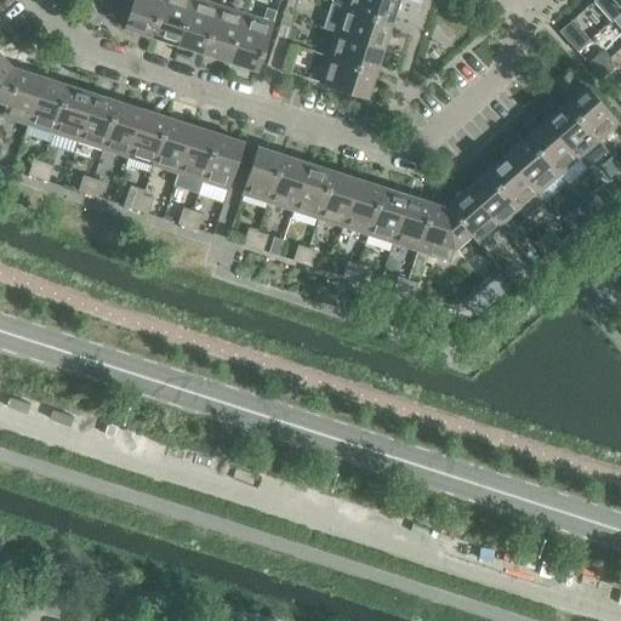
[(100,0),(117,18),(126,21),(132,0),(100,0)]
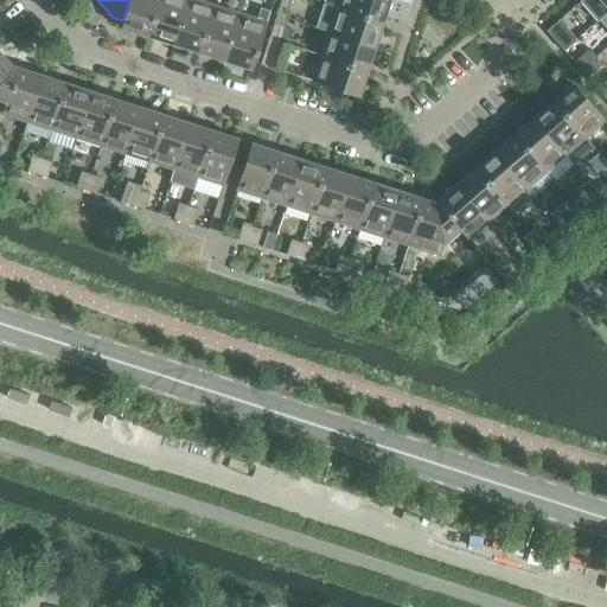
[(129,0),(123,20),(121,26),(138,32),(139,30),(144,31),(142,33),(147,34),(158,0),(129,0)]
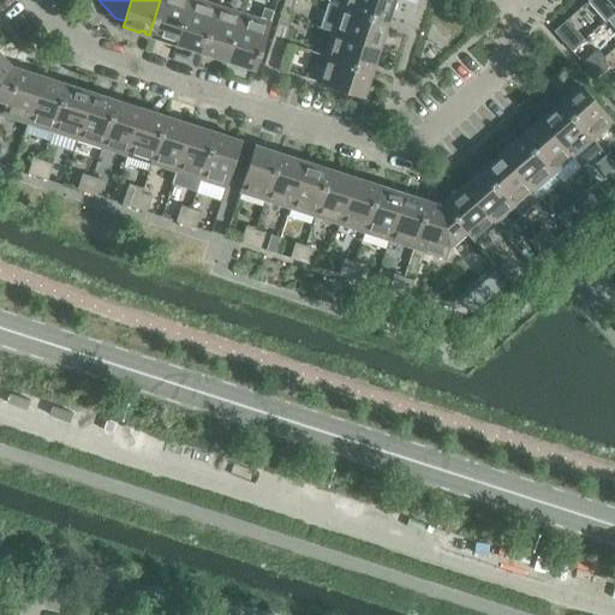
[(160,39),(175,43),(189,0),(160,0),(149,35),(155,37),(155,35),(160,36),(160,39)]
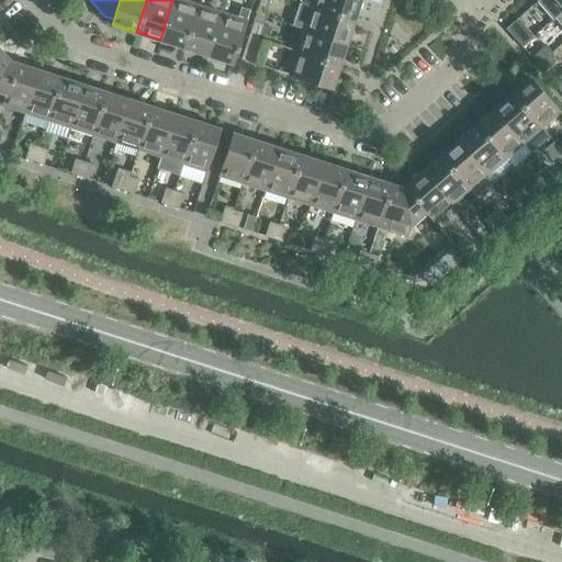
[(179,46),(184,47),(198,4),(182,0),(172,0),(160,40),(175,45),(176,43),(180,44),(179,46)]
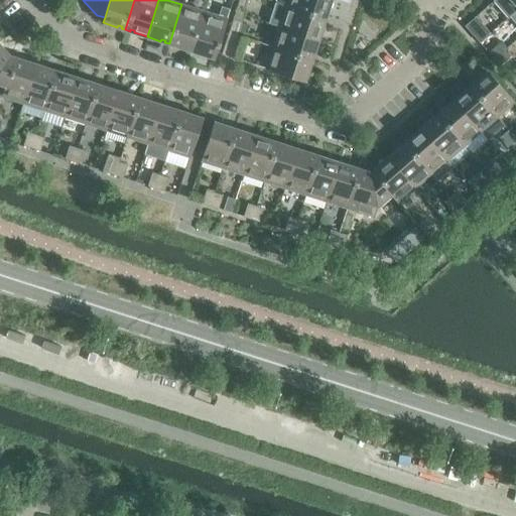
[(328,10),(330,0),(275,0),(275,2),(285,5),(325,18),(328,10)]
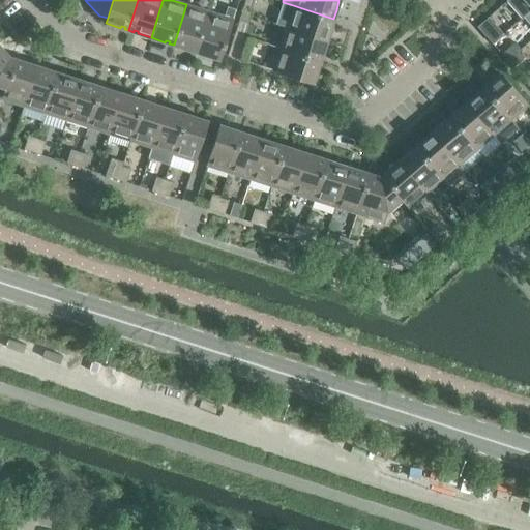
[(522,18),(529,11),(529,10),(529,0),(506,0),(506,1),(522,18)]
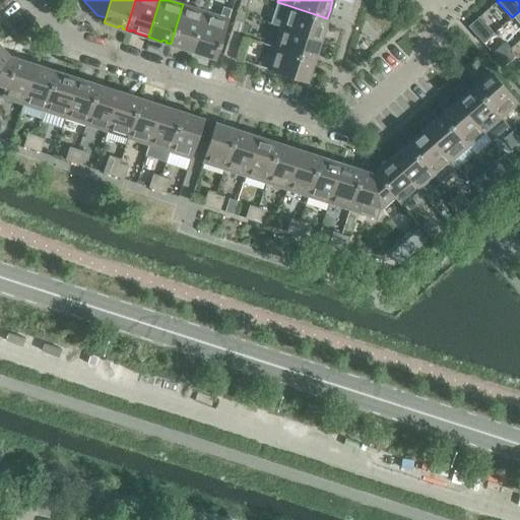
[(281,26),(320,39),(327,18),(287,5),(277,2),(270,23),(281,26)]
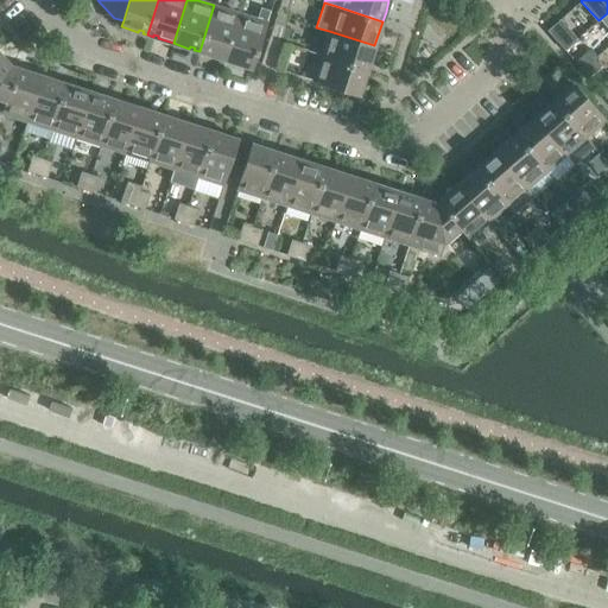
[(214,5),(200,51),(204,54),(206,51),(210,52),(209,55),(225,59),(240,13),(214,5)]
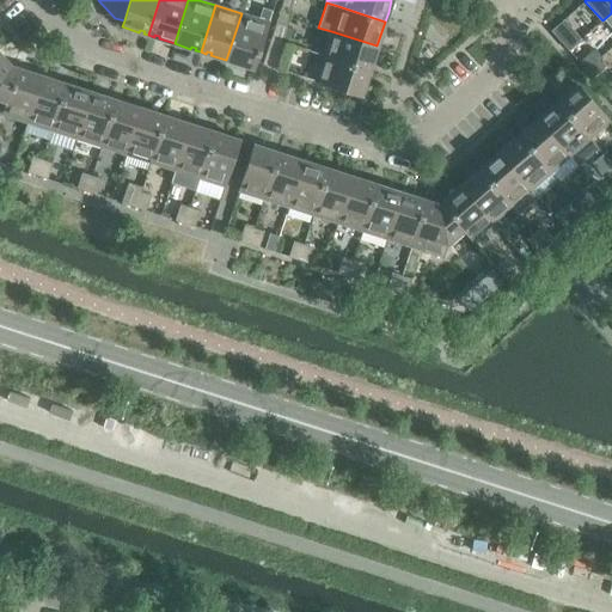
[(258,19),(242,13),(226,60),(254,68),(271,12),(261,8),(258,19)]
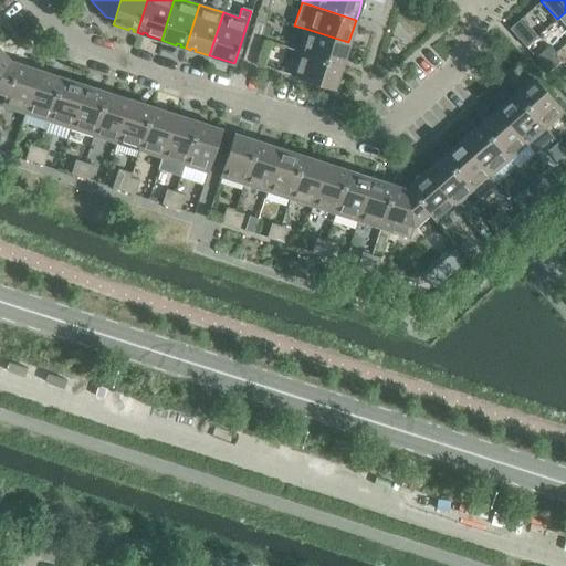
[(521,18),(510,29),(525,46),(537,37),(521,18)]
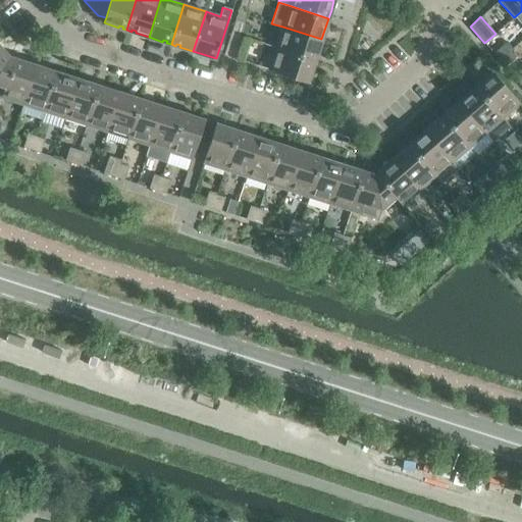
[(235,19),(230,33),(240,36),(244,22),(235,19)]
